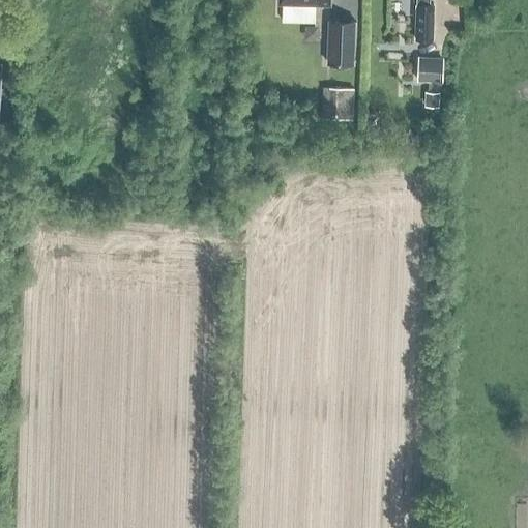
[(431,0),(417,0),(417,41),(433,41),(435,6),(432,6),(431,0)]
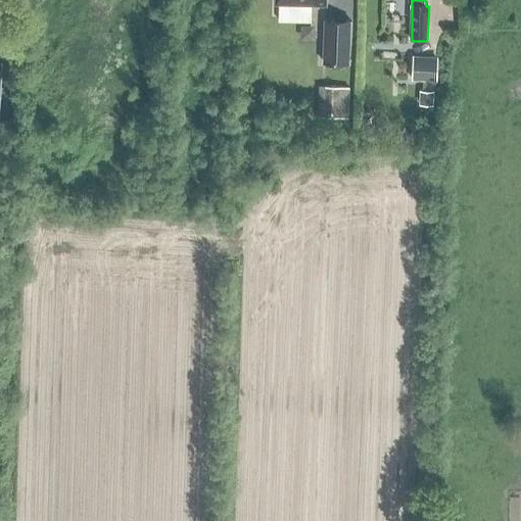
[(324,65),(351,66),(352,21),(325,21),(324,65)]
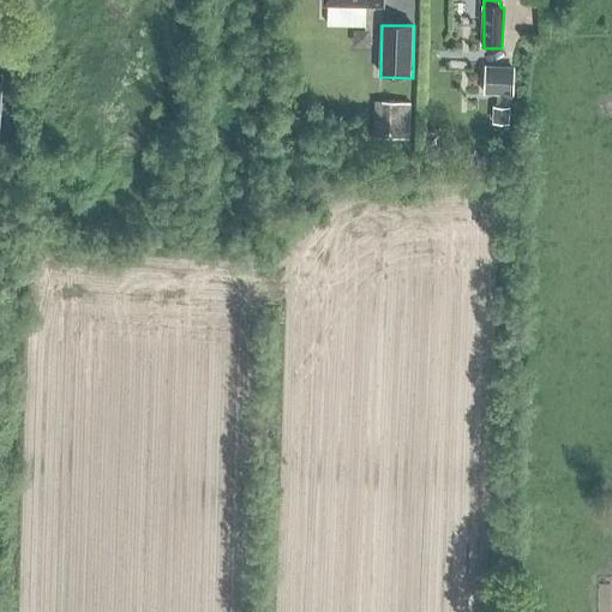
[(485,97),(515,99),(515,69),(485,69),(485,97)]
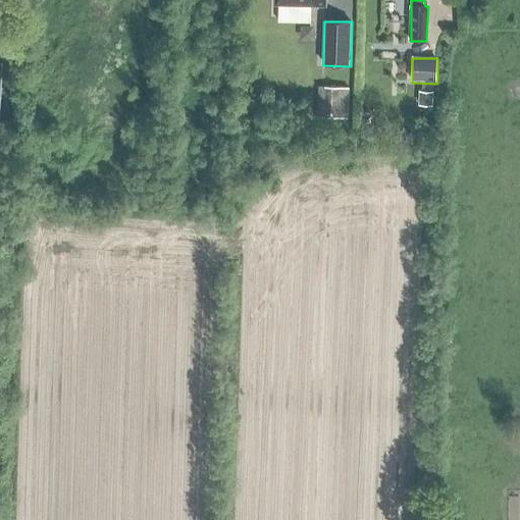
[(319,118),(350,120),(351,90),(320,89),(319,118)]
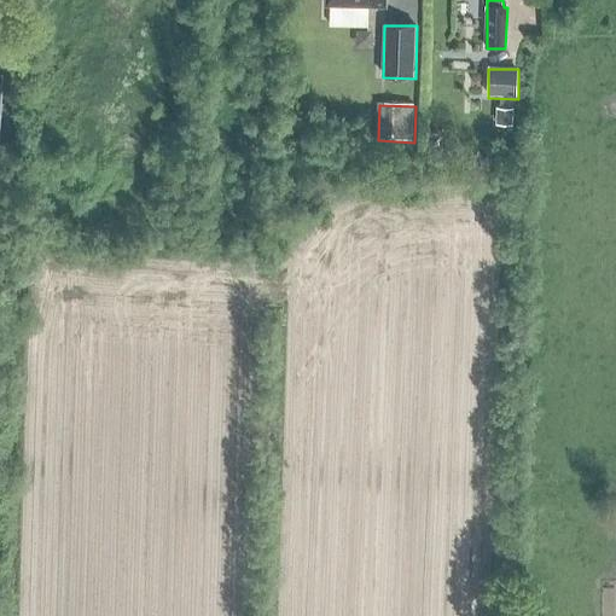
[(516,126),(516,108),(499,106),(498,125),(516,126)]
